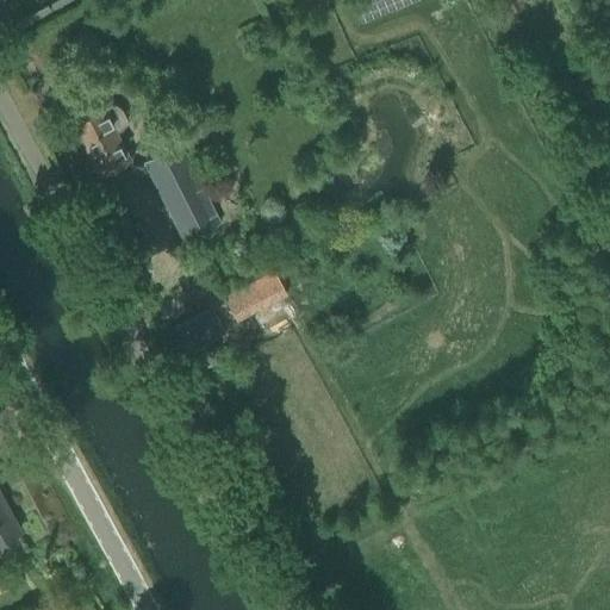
[(72,123),(100,176),(130,160),(116,132),(123,129),(125,124),(125,117),(119,107),(114,104),(109,104),(72,123)]
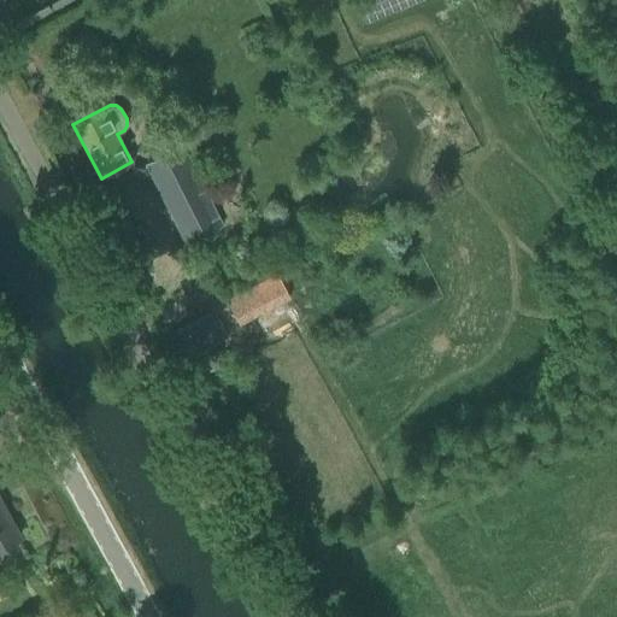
[(146,164),(186,244),(222,225),(182,146),(146,164)]
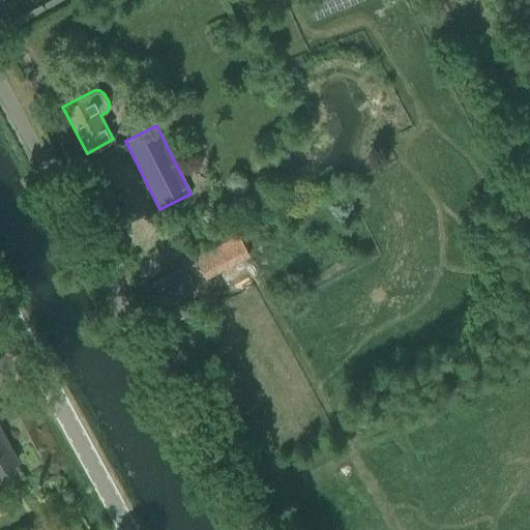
[(340,186),(328,193),(333,203),(345,197),(340,186)]
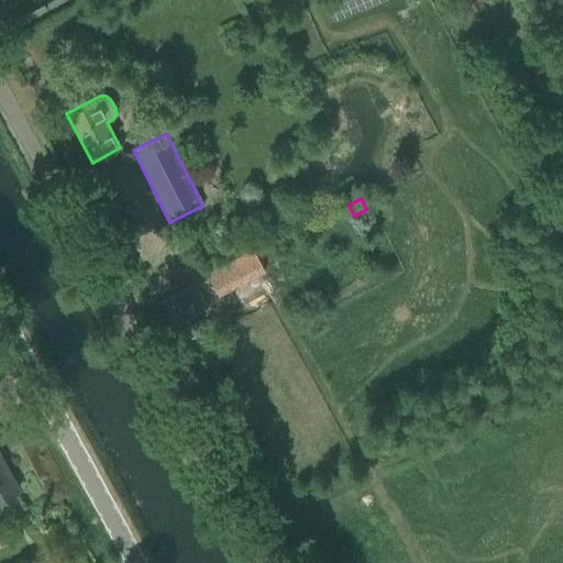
[(206,272),(219,297),(265,273),(252,247),(206,272)]
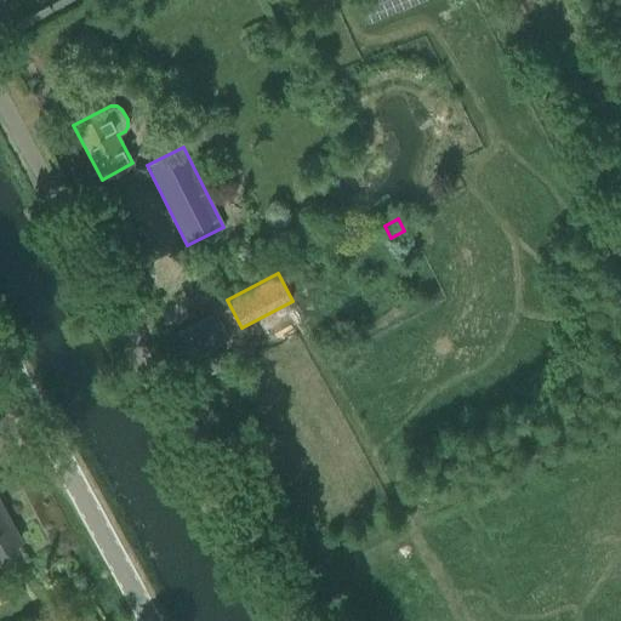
[(177,331),(192,357),(228,337),(215,312),(177,331)]
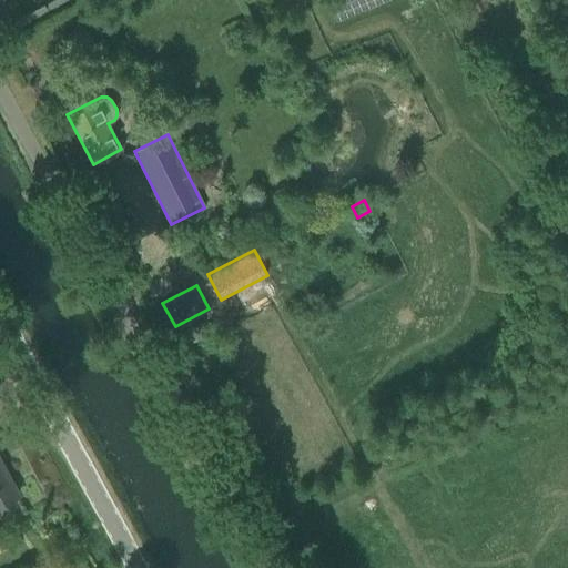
[(0,504),(18,495),(0,460),(0,504)]
